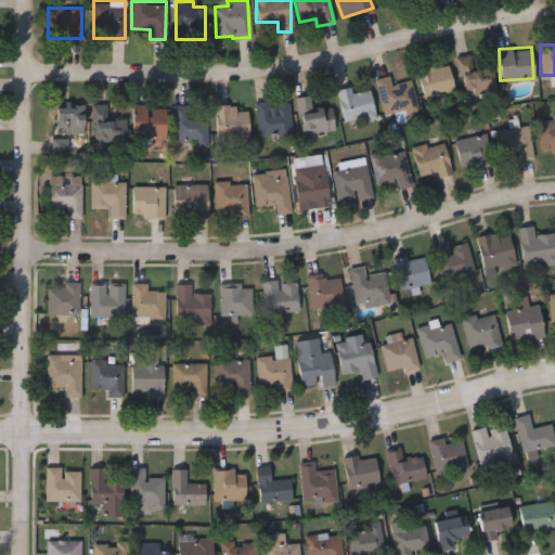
[(456,56),(469,53),(473,67),(490,64),(494,86),(463,92),(456,56)]
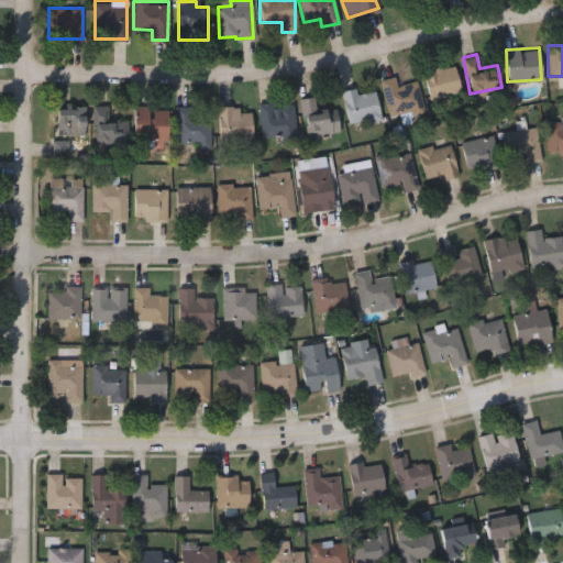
[(461,90),(430,99),(421,69),(452,62),(461,90)]
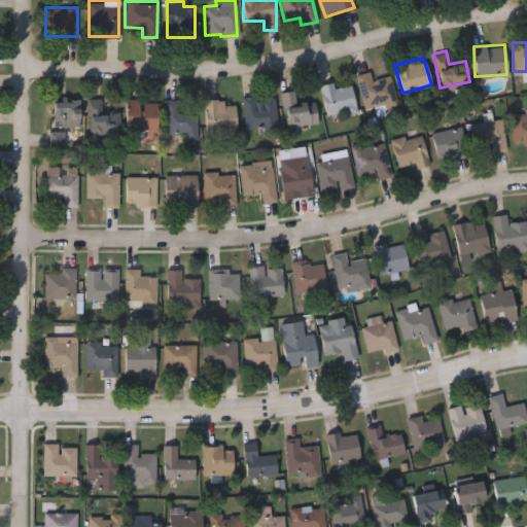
[(372,80),(388,75),(395,99),(364,108),(355,75),(369,71),(372,80)]
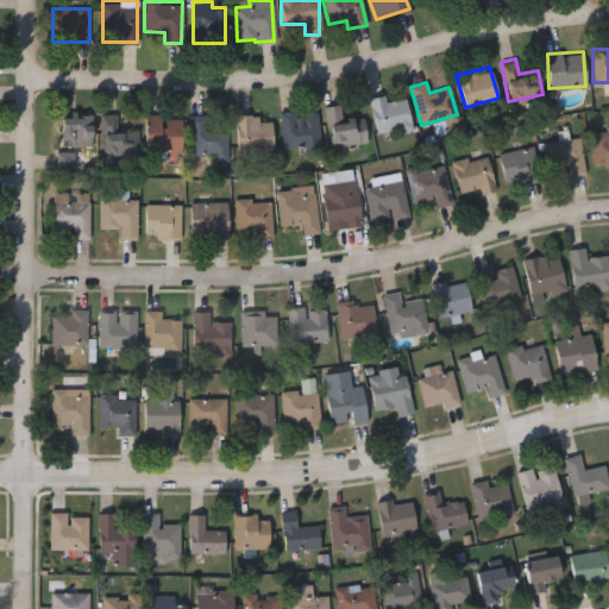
[(376,135),(369,98),(384,94),(385,101),(405,98),(410,127),(376,135)]
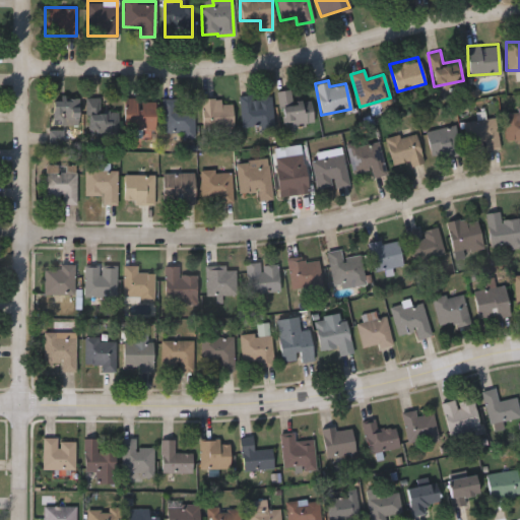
[(310,98),(313,121),(282,126),(277,90),(291,88),(293,101),(310,98)]
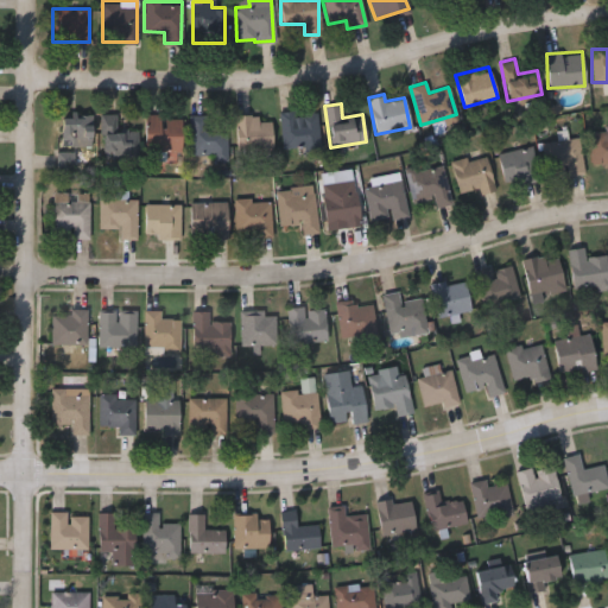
[(282,112),(317,109),(318,149),(283,150),(282,112)]
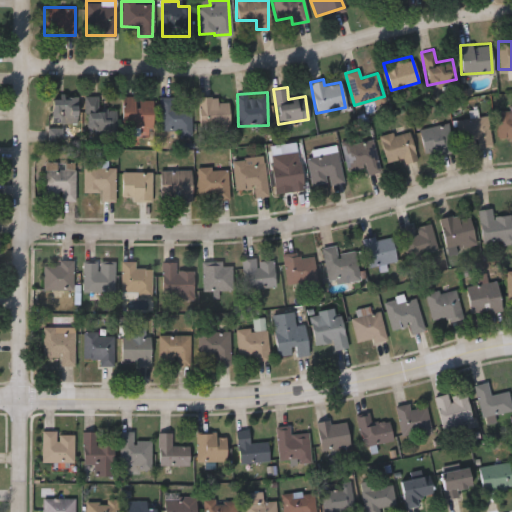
[(121,96),(152,96),(152,126),(121,126),(121,96)]
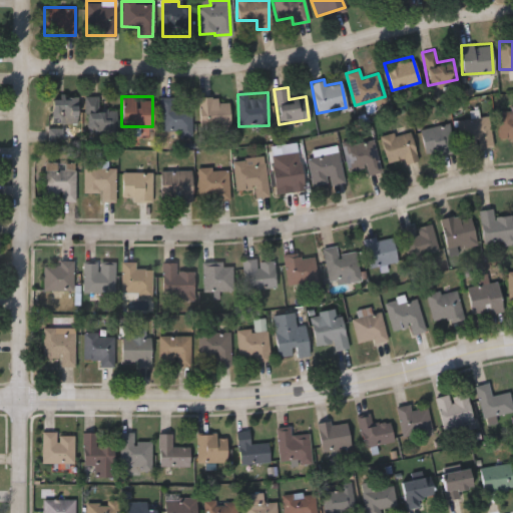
[(178,130),(159,130),(159,96),(172,96),(172,105),(190,105),(190,134),(178,134),(178,130)]
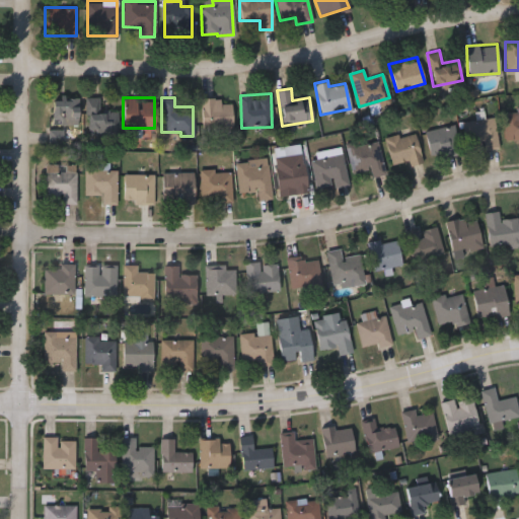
[(201,97),(220,97),(220,102),(231,102),(231,129),(201,129),(201,97)]
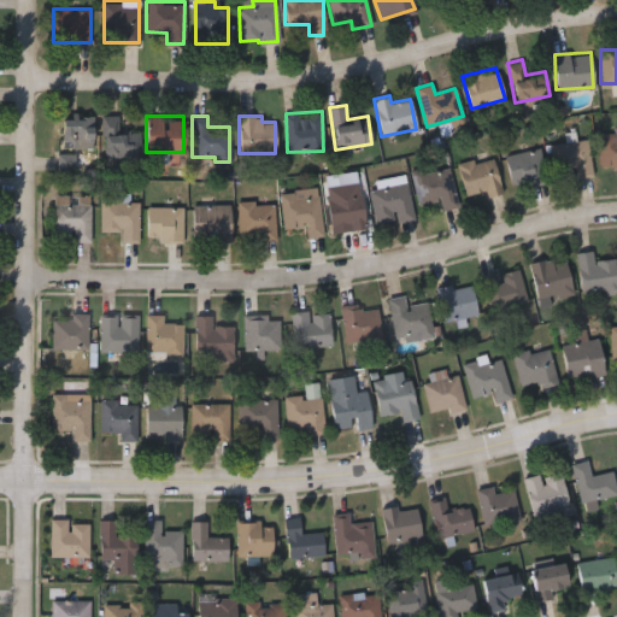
[(60,117),(93,117),(93,147),(60,147),(60,117)]
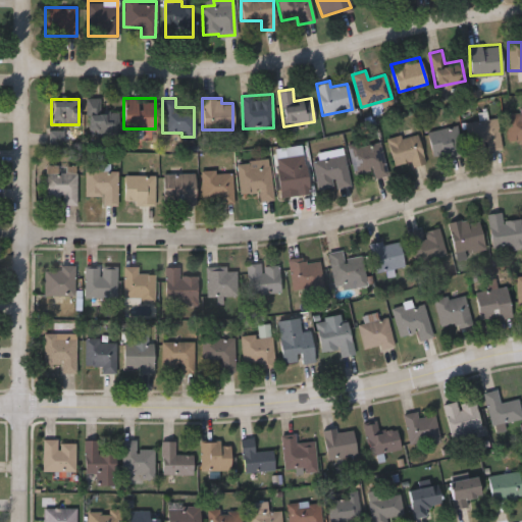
[(118,107),(118,135),(87,135),(87,99),(101,99),(101,107),(118,107)]
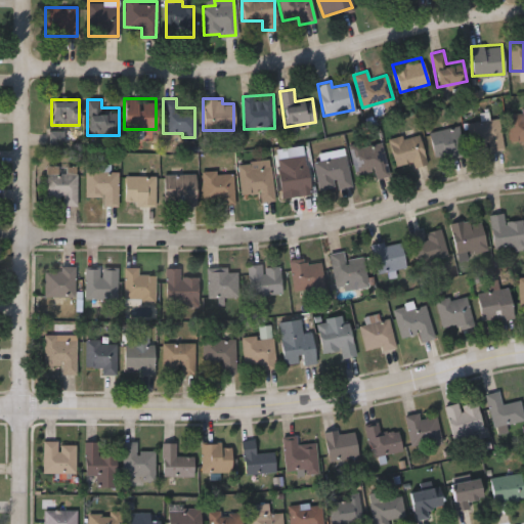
[(523,139),(509,140),(509,110),(523,108),(523,139)]
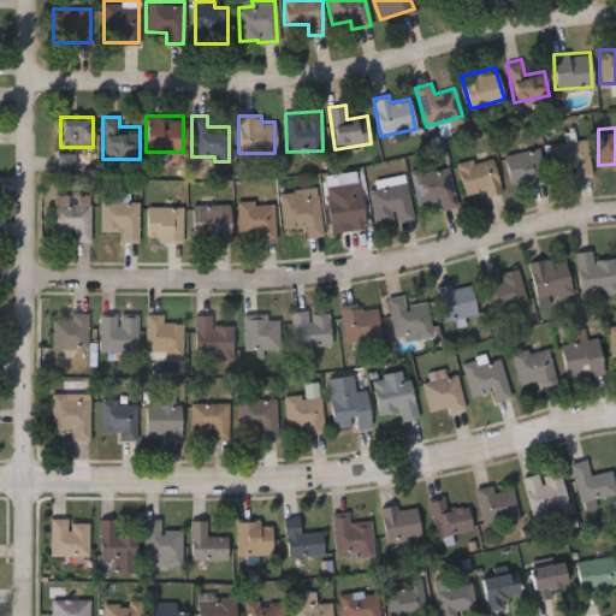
[(591,173),(574,176),(573,165),(552,169),(549,144),(586,138),(591,173)]
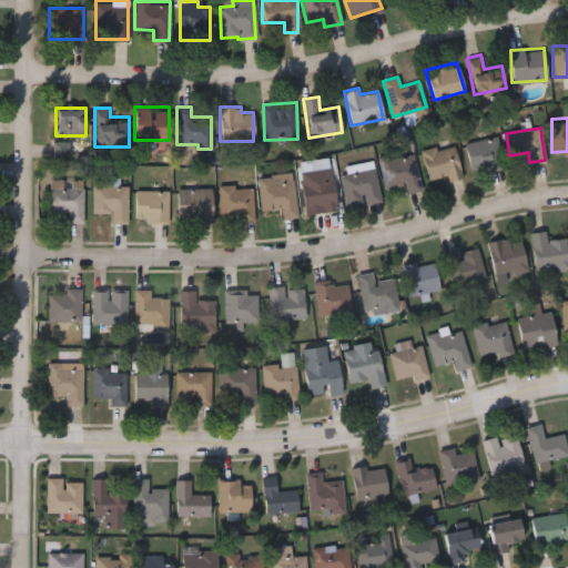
[(500,165),(470,172),(465,142),(495,137),(500,165)]
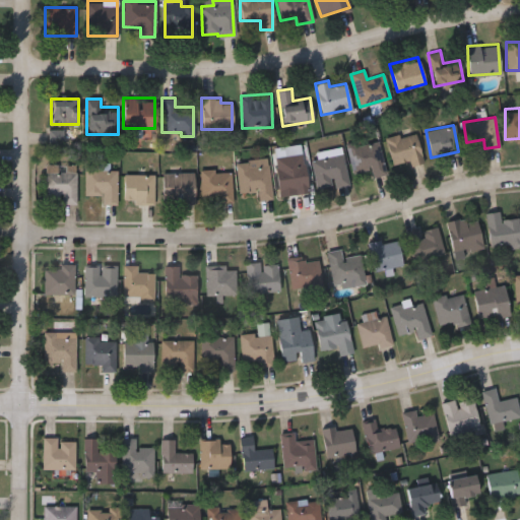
[(385,138),(414,130),(423,163),(409,166),(408,159),(392,164),(385,138)]
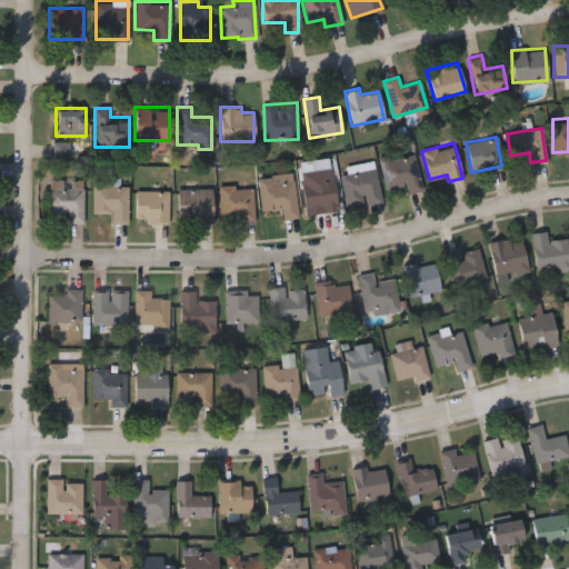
[(403,183),(385,188),(380,160),(413,153),(421,190),(406,193),(403,183)]
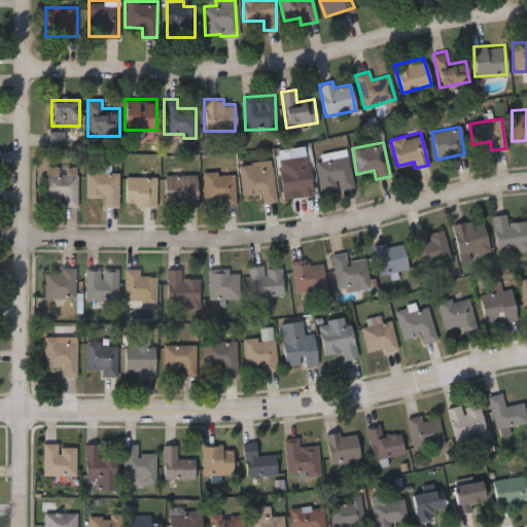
[(329,152),(346,149),(351,186),(319,190),(315,162),(330,159),(329,152)]
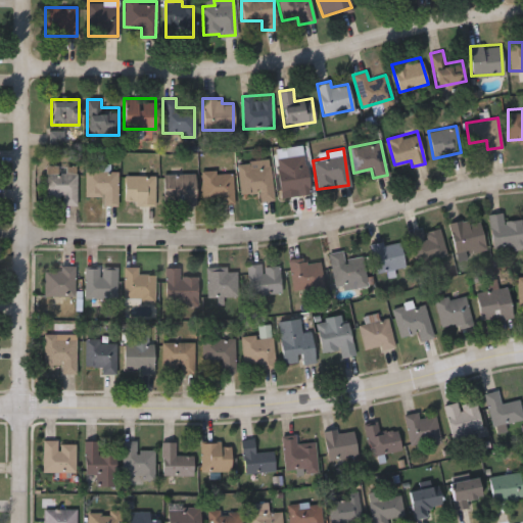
[(240,200),(237,162),(269,159),(272,198),(240,200)]
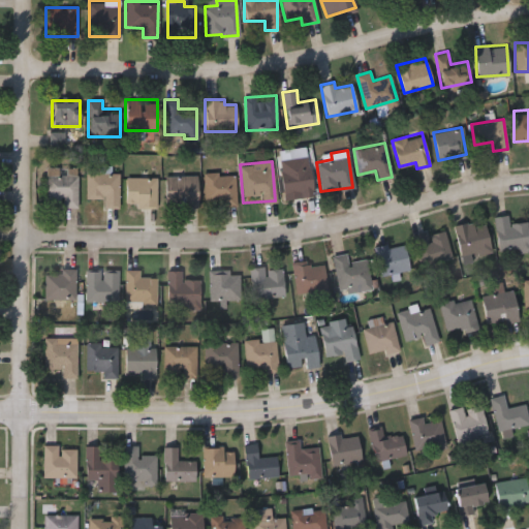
[(78,207),(44,207),(44,166),(78,166),(78,207)]
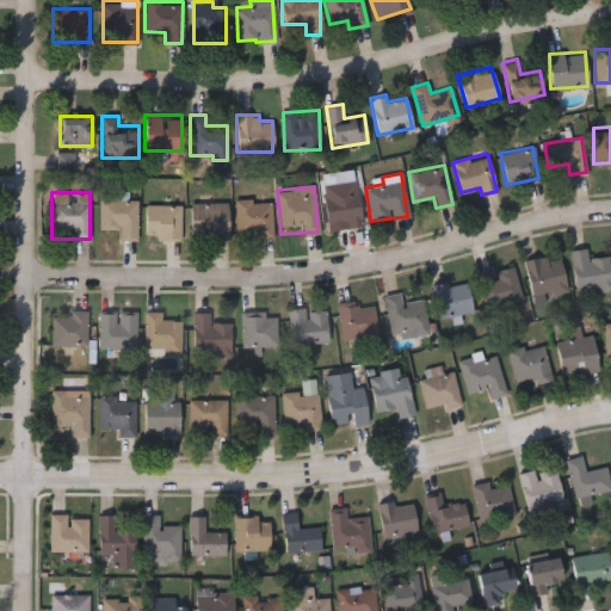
[(137,199),(137,239),(118,239),(118,227),(99,227),(99,192),(125,192),(125,199),(137,199)]
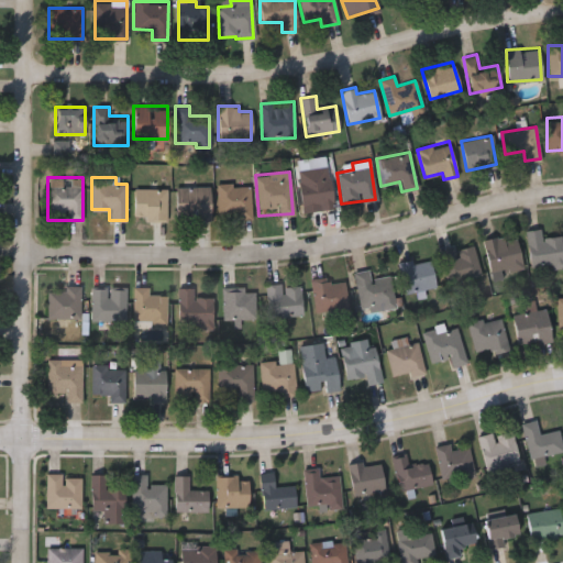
[(302,210),(298,181),(329,177),(333,206),(302,210)]
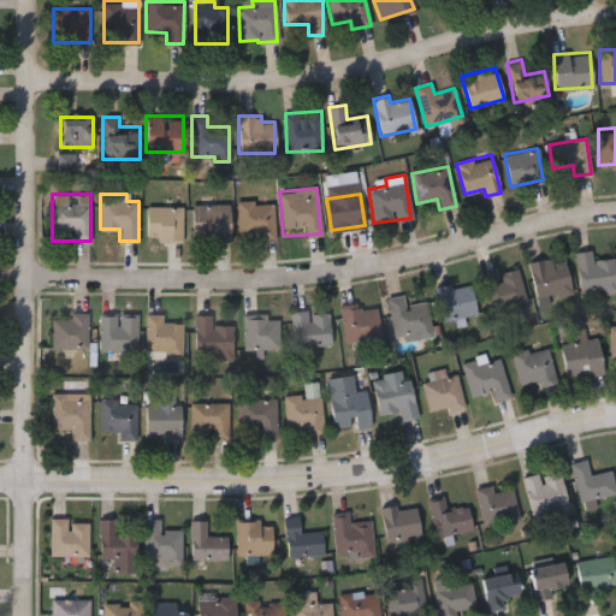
[(273,201),(274,240),(255,240),(255,231),(236,231),(236,201),(273,201)]
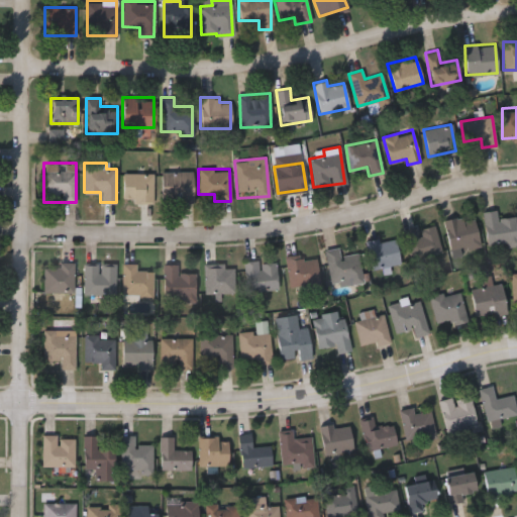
[(193,171),(193,202),(162,202),(162,171),(193,171)]
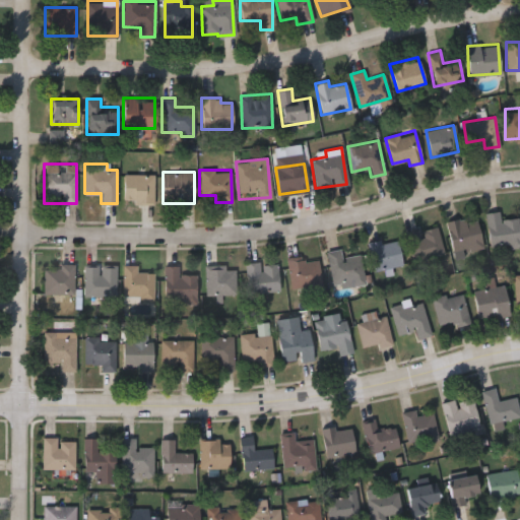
[(123,203),(123,174),(153,174),(153,203),(123,203)]
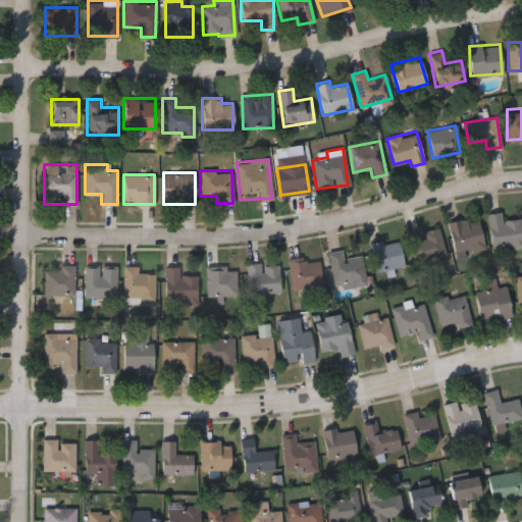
[(487,213),(501,212),(502,220),(519,218),(521,244),(491,248),(487,213)]
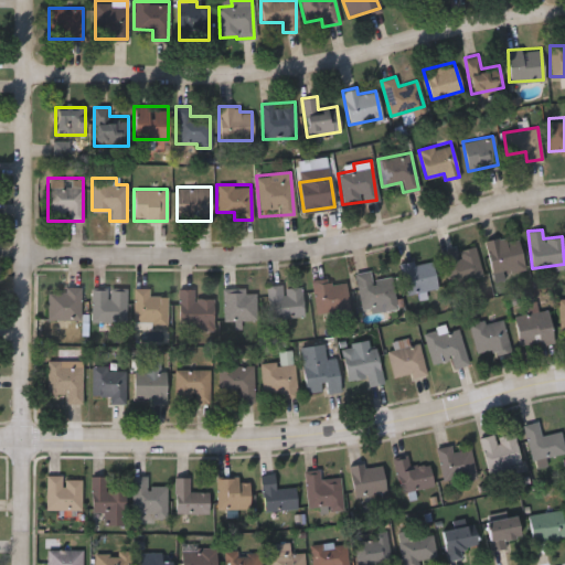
[(523,268),(492,275),(484,241),(516,234),(523,268)]
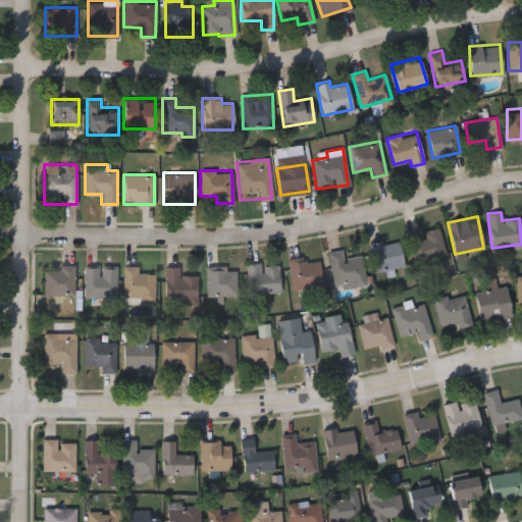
[(407,232),(438,226),(445,255),(413,261),(407,232)]
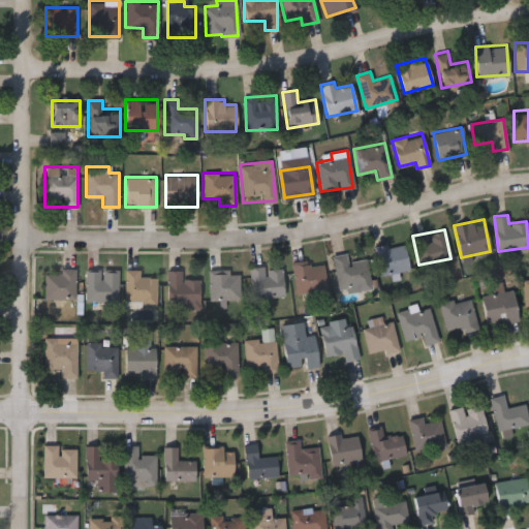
[(374,248),(403,242),(409,270),(379,275),(374,248)]
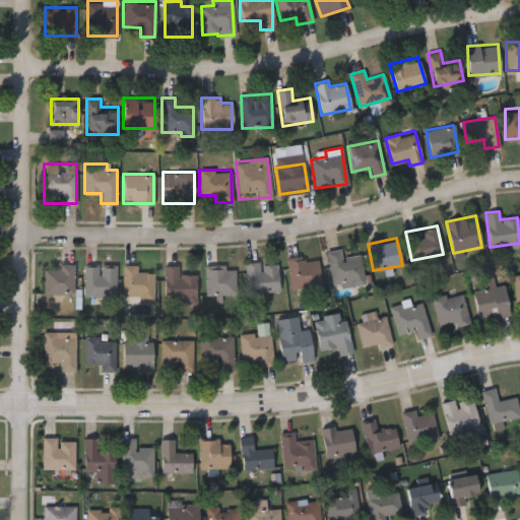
[(365,283),(332,288),(326,251),(340,249),(341,257),(360,254),(365,283)]
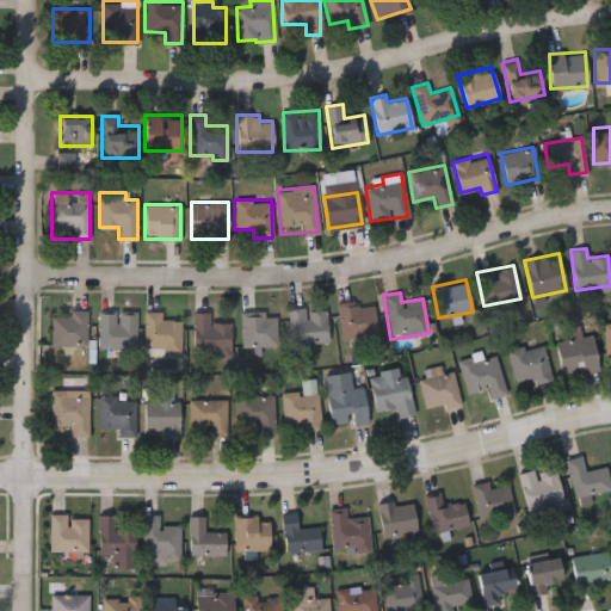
[(340,340),(338,303),(374,301),(376,338),(340,340)]
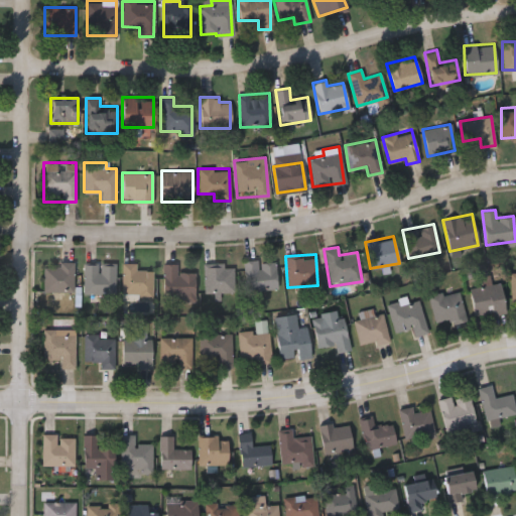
[(243,290),(243,260),(276,260),(276,290),(243,290)]
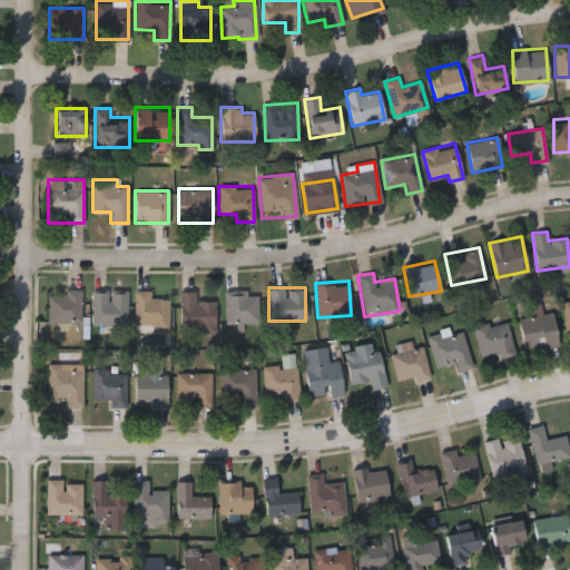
[(80,290),(80,322),(47,322),(47,294),(64,294),(64,290),(80,290)]
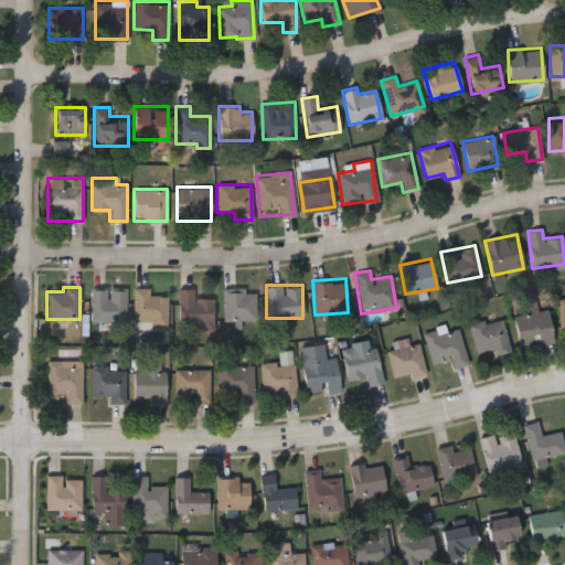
[(167,296),(167,326),(134,326),(134,288),(148,288),(148,296),(167,296)]
